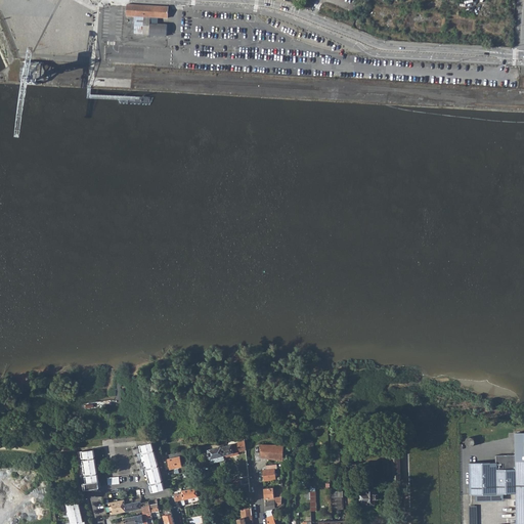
[(167,11),(168,6),(155,5),(125,3),(125,6),(124,15),(135,15),(134,34),(166,36),(167,24),(149,24),(149,16),(167,17),(167,12),(167,11)]
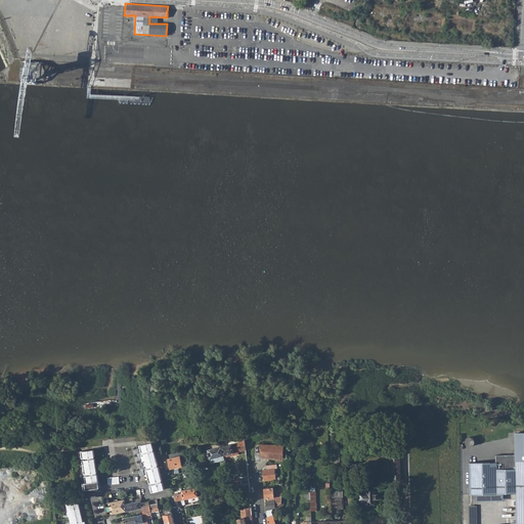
[(523,523),(523,432),(515,432),(516,436),(510,436),(510,443),(516,443),(517,448),(497,449),(497,454),(496,454),(496,456),(468,456),(468,460),(468,463),(465,463),(465,471),(468,471),(469,493),(515,493),(515,523),(523,523)]
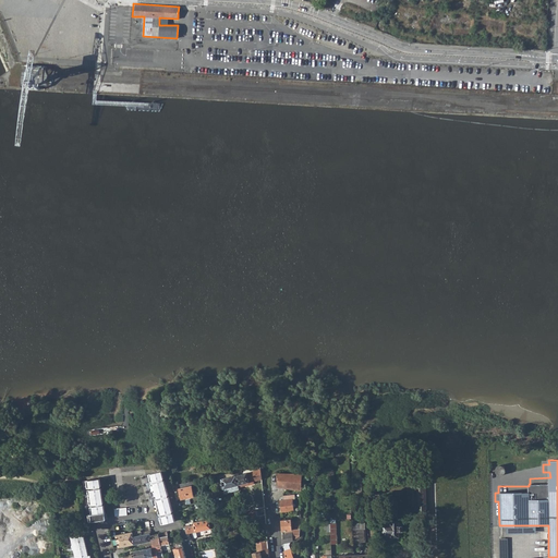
[(497,468),(497,469),(497,470),(497,471),(497,472),(498,473),(499,473),(500,473),(501,474),(502,473),(504,473),(505,472),(506,471),(506,470),(506,469),(506,468),(506,466),(505,465),(504,465),(504,464),(502,464),(501,464),(500,464),(499,464),(498,465),(497,466),(497,468)]
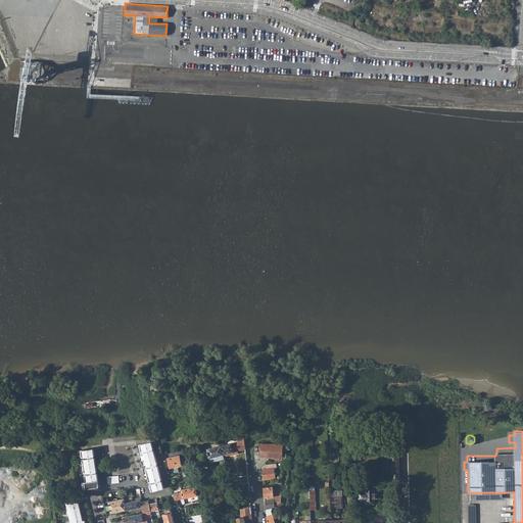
[(224,459),(226,458),(225,454),(245,448),(244,439),(224,444),(223,443),(222,437),(221,437),(221,436),(219,436),(220,438),(221,443),(221,446),(224,459)]
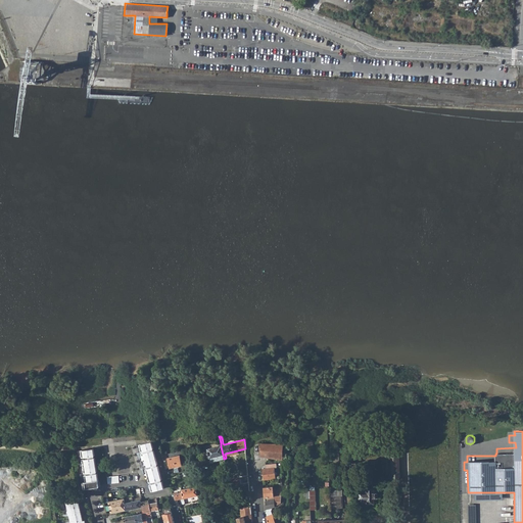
[(210,458),(211,462),(224,459),(221,446),(221,443),(220,443),(220,445),(208,448),(210,458)]
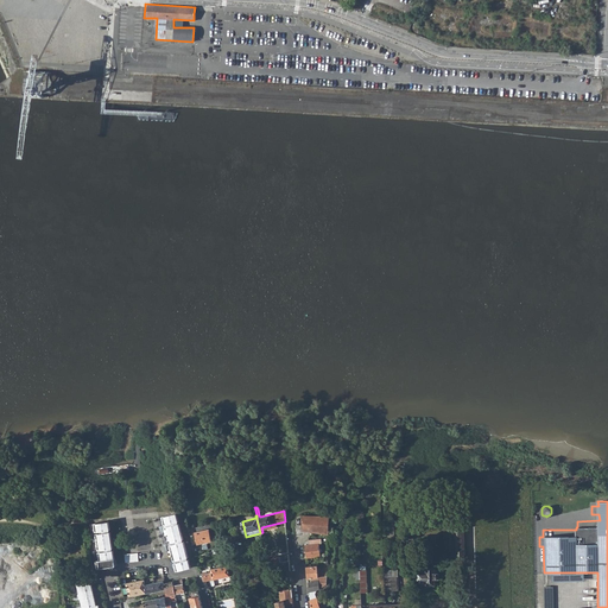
[(329,515),(303,515),(304,530),(328,533),(329,515)]
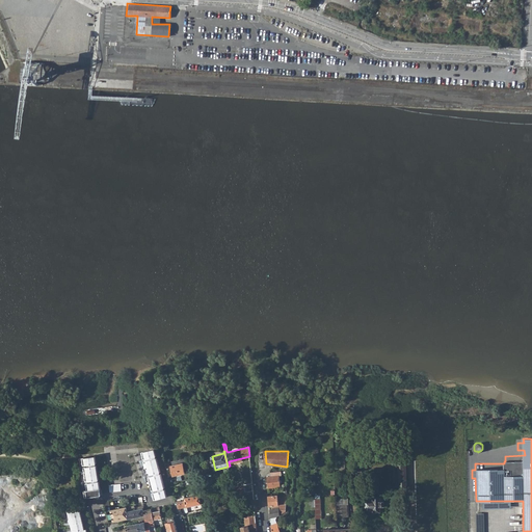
[(154,500),(166,497),(155,452),(141,452),(139,453),(149,490),(152,497),(153,496),(154,500)]
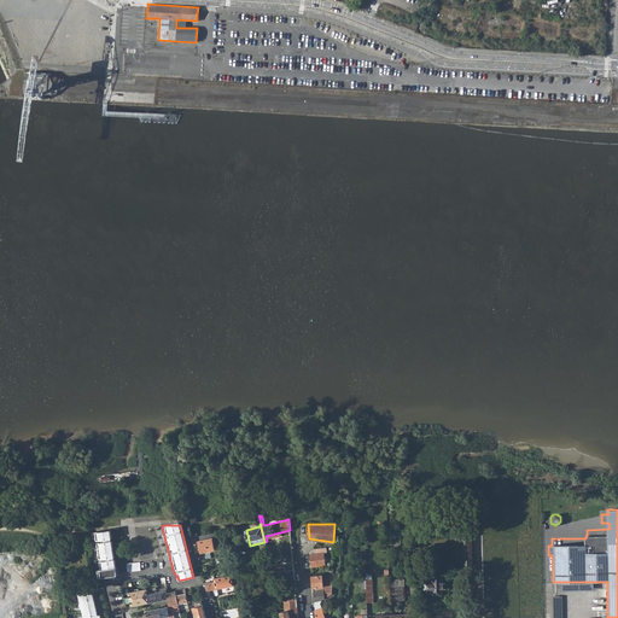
[(97,534),(93,534),(100,577),(117,575),(111,531),(97,534)]
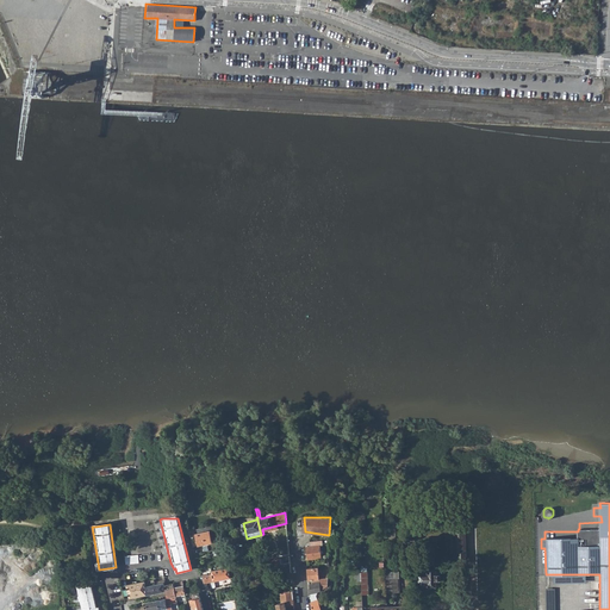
[(195,534),(199,545),(192,547),(194,554),(201,553),(205,552),(203,545),(212,542),(210,530),(195,534)]
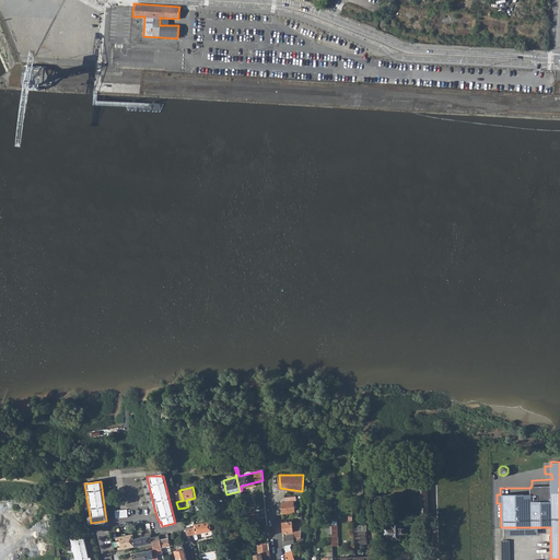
[(283,501),(281,502),(282,513),(295,512),(294,501),(295,500),(295,496),(283,497),(283,501)]
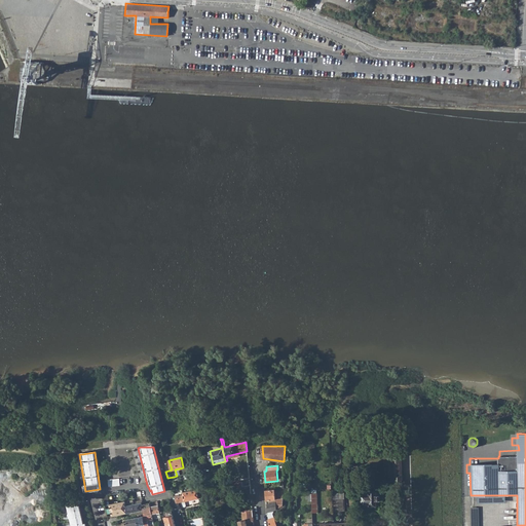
[(242,487),(241,481),(230,483),(231,489),(242,487)]
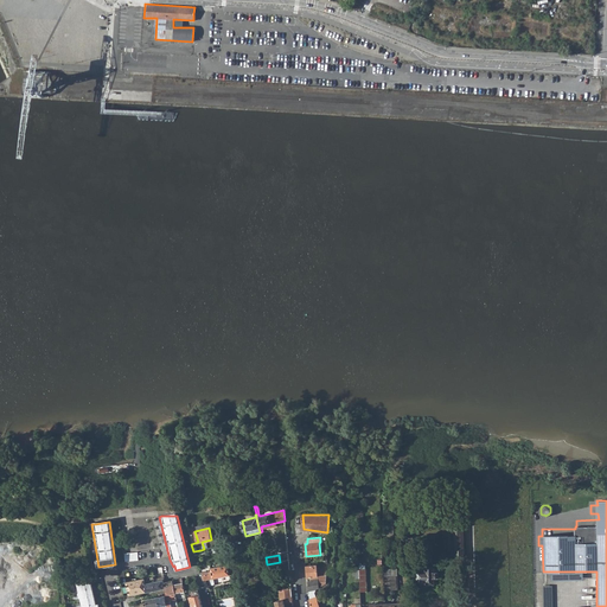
[(289,566),(288,560),(280,562),(281,572),(289,570),(289,566)]
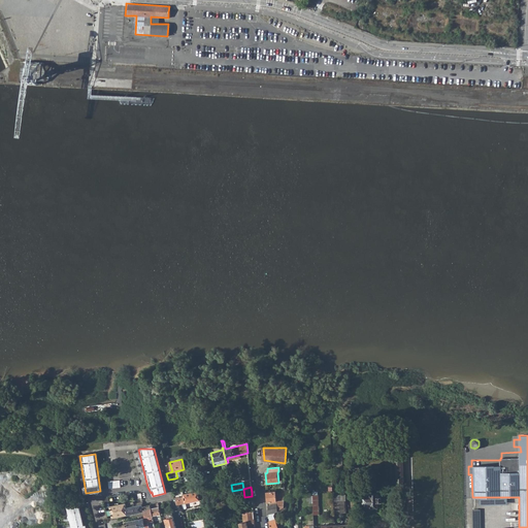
[(274,510),(284,507),(285,492),(276,493),(276,491),(267,492),(267,501),(268,505),(268,514),(274,510)]
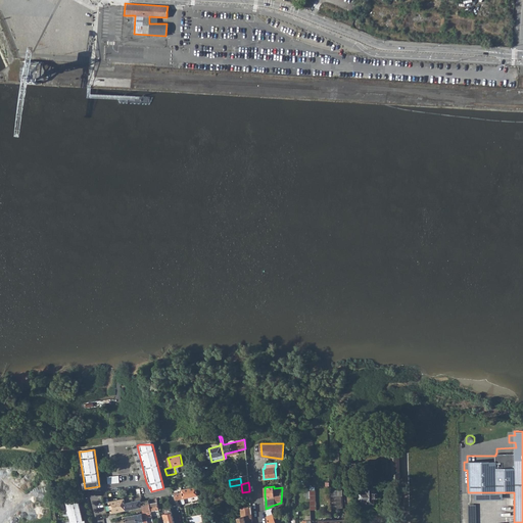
[(184,498),(198,495),(197,487),(194,487),(182,489),(183,493),(183,498),(184,498)]
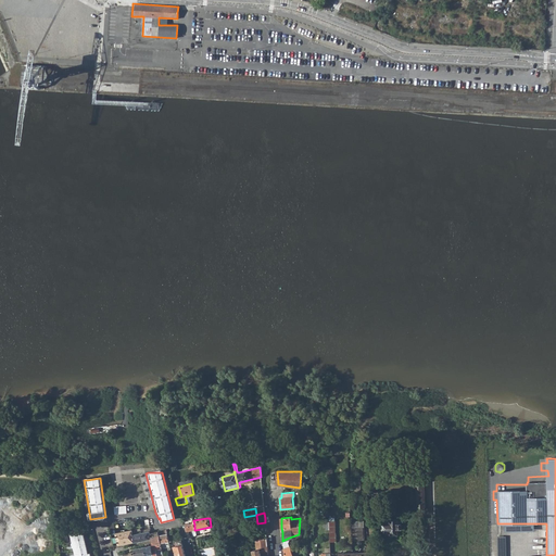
[(397,518),(390,519),(390,521),(384,521),(384,532),(390,532),(390,534),(397,534),(399,528),(402,528),(402,523),(401,523),(401,519),(397,519),(397,518)]
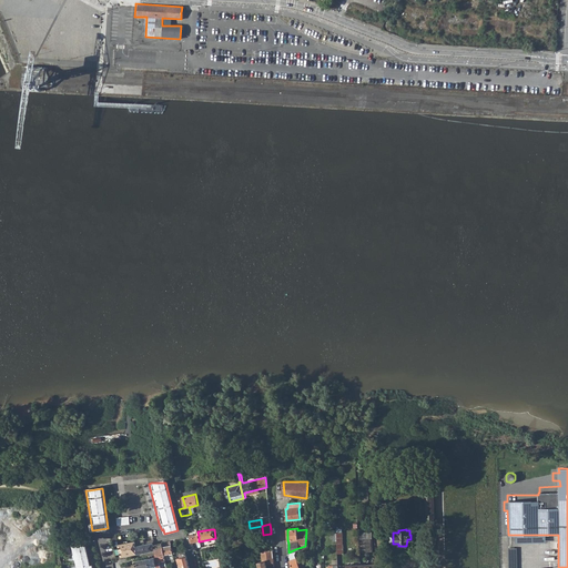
[(372,551),(373,531),(361,531),(359,551),(372,551)]
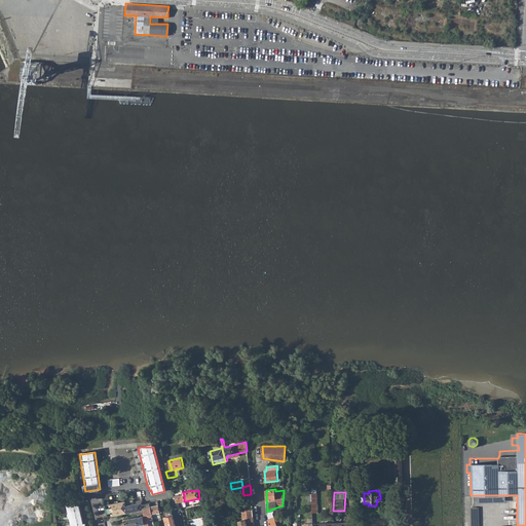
[(176,498),(178,508),(181,508),(182,508),(181,501),(184,501),(184,496),(176,497),(176,498)]
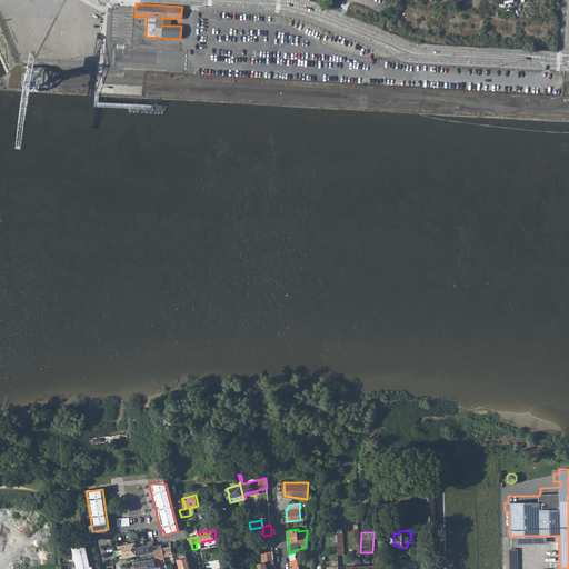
[(138,542),(135,542),(138,556),(153,552),(152,543),(146,545),(145,540),(138,541),(138,542)]
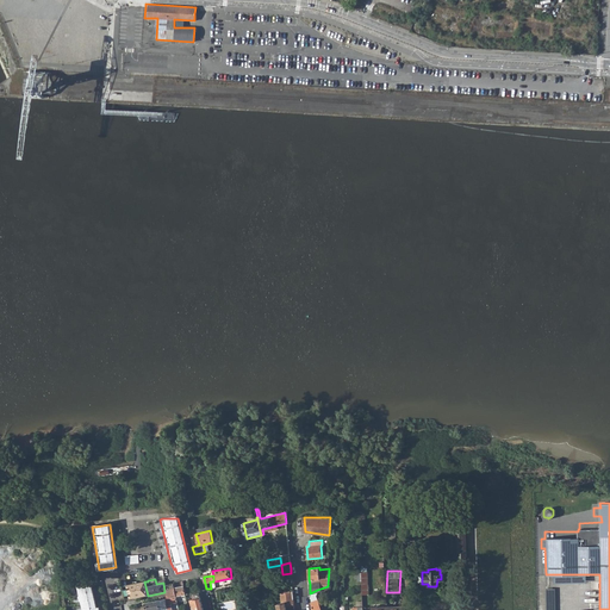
[(148,596),(144,582),(128,585),(130,598),(148,596)]
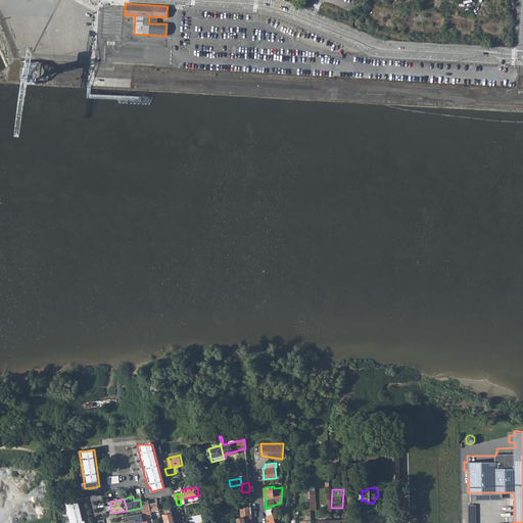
[(159,514),(156,498),(153,498),(154,503),(150,504),(149,504),(151,511),(152,516),(159,514)]
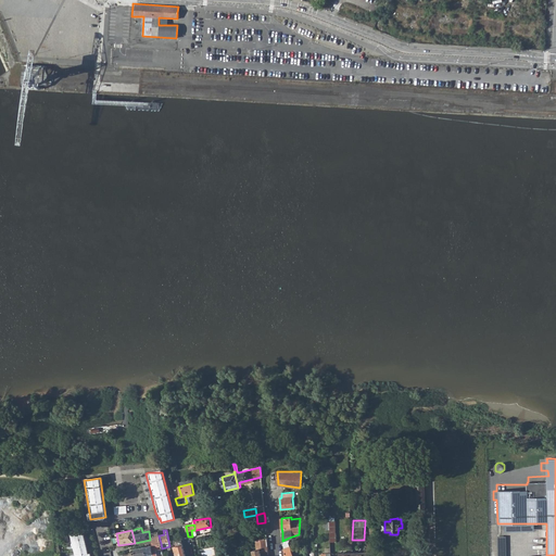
[(152,545),(161,543),(159,535),(159,531),(154,532),(151,533),(151,538),(152,542),(152,545)]
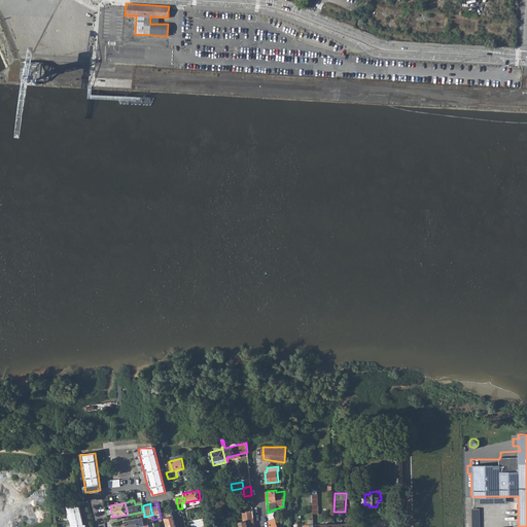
[(77,504),(67,506),(72,526),(73,526),(76,526),(75,526),(85,526),(85,524),(82,525),(77,504)]
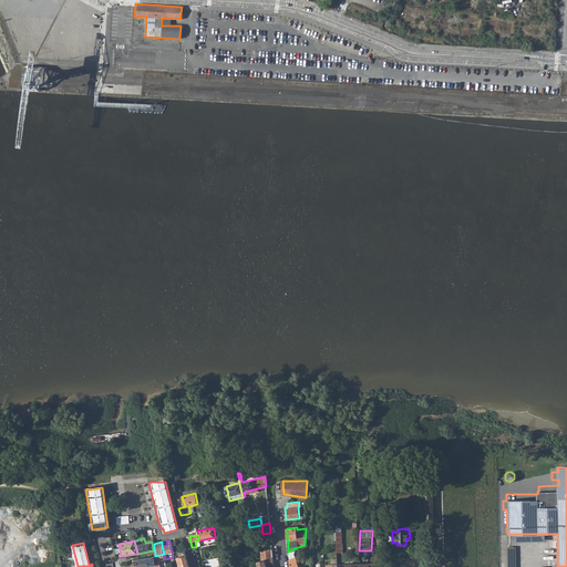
[(305,545),(295,548),(295,550),(295,554),(306,550),(306,545),(305,545)]
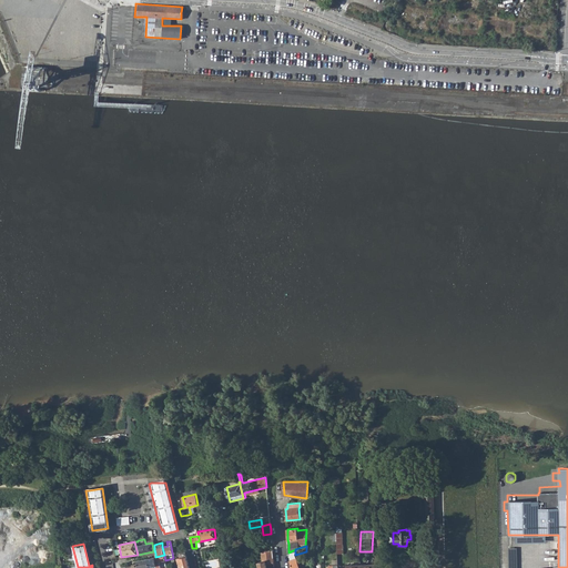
[(509,567),(517,567),(518,548),(510,547),(509,567)]
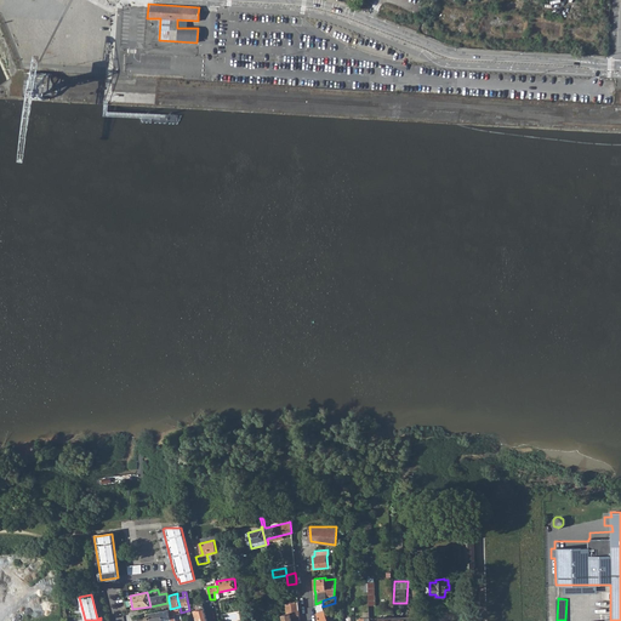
[(288,614),(298,610),(297,600),(285,604),(288,614)]
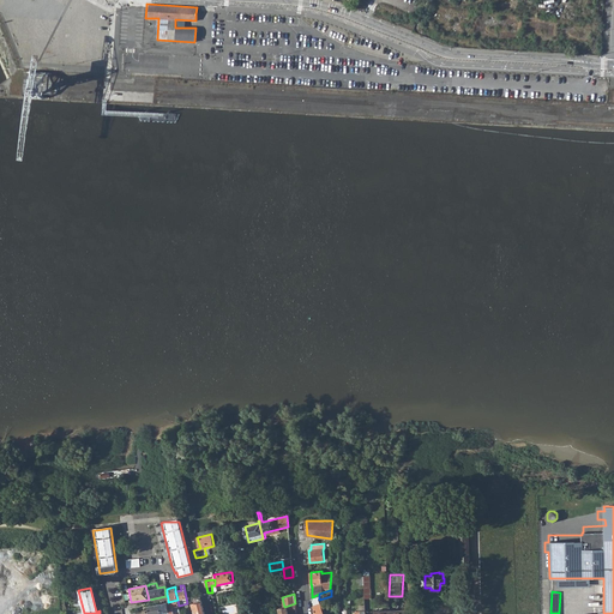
[(323,613),(319,600),(319,596),(319,594),(312,597),(313,613),(323,613)]
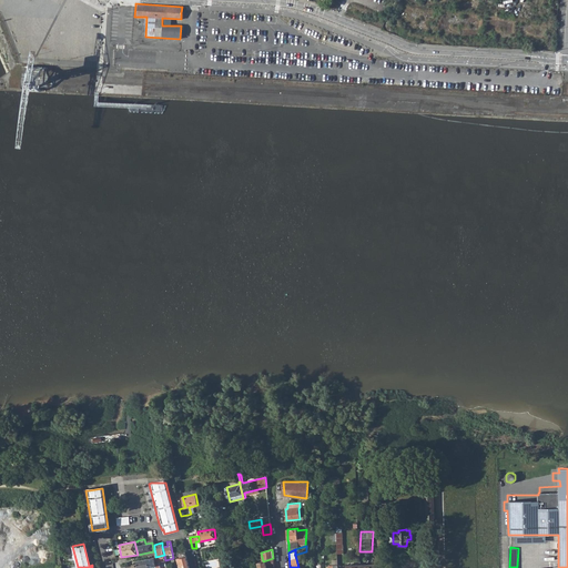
[(184,567),(189,567),(184,551),(179,554),(180,557),(178,558),(179,563),(176,563),(178,566),(179,565),(179,567),(184,567)]
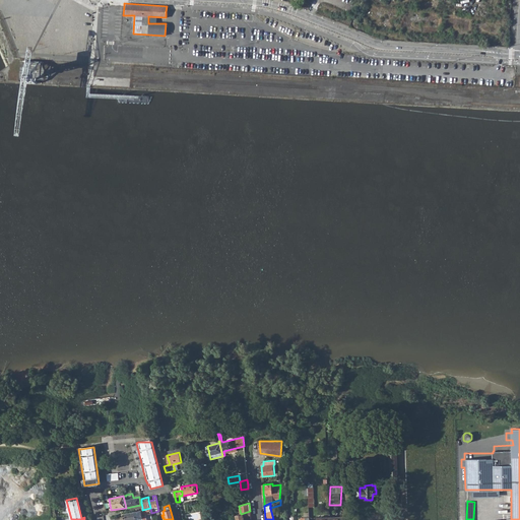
[(146,519),(147,519),(146,514),(151,513),(150,508),(142,510),(143,515),(142,515),(142,519),(146,519)]
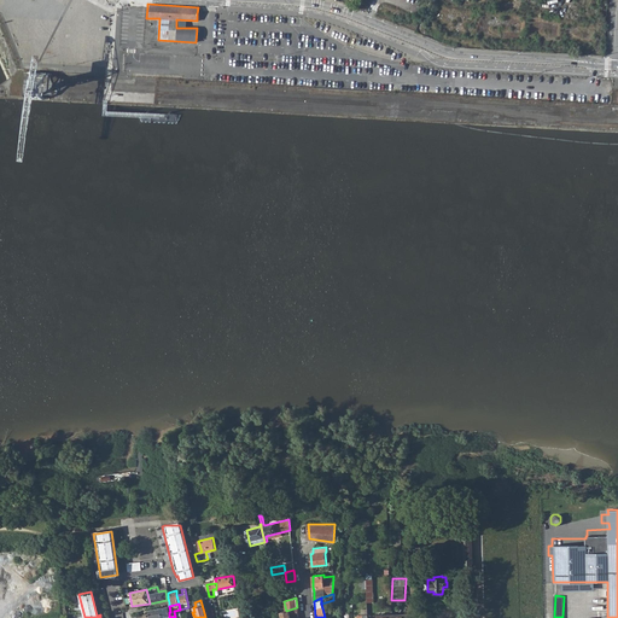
[(286,611),(280,612),(281,617),(290,617),(291,617),(290,613),(292,612),(298,612),(297,607),(286,611)]
